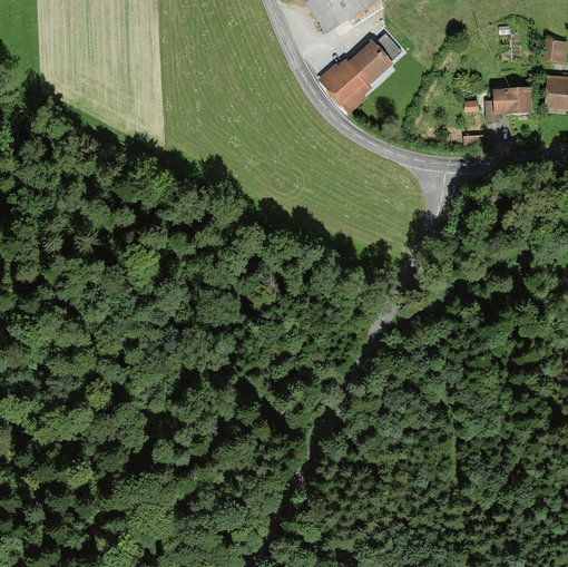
[(304,0),(324,30),(370,0),(304,0)]
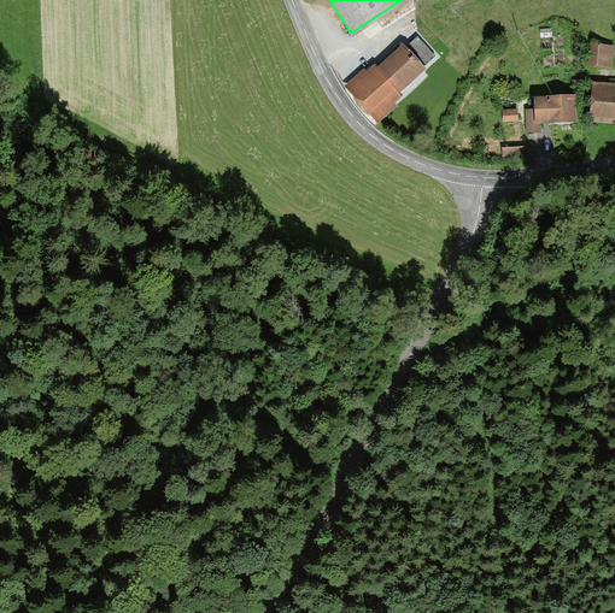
[(613,45),(590,41),(589,60),(610,63),(613,45)]
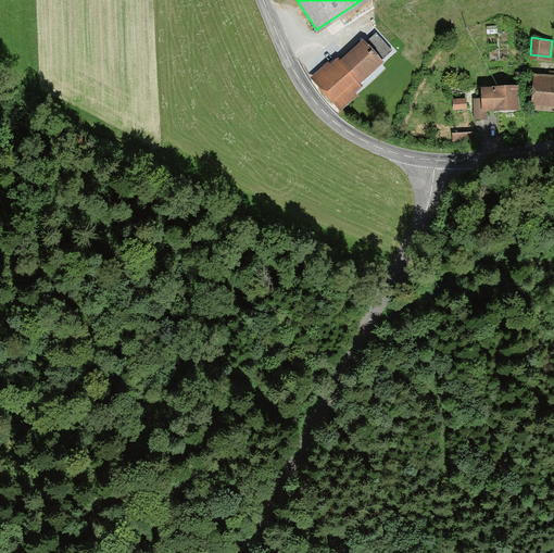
[(379,59),(362,40),(335,65),(328,59),(310,77),(339,108),(359,89),(353,84),(379,59)]
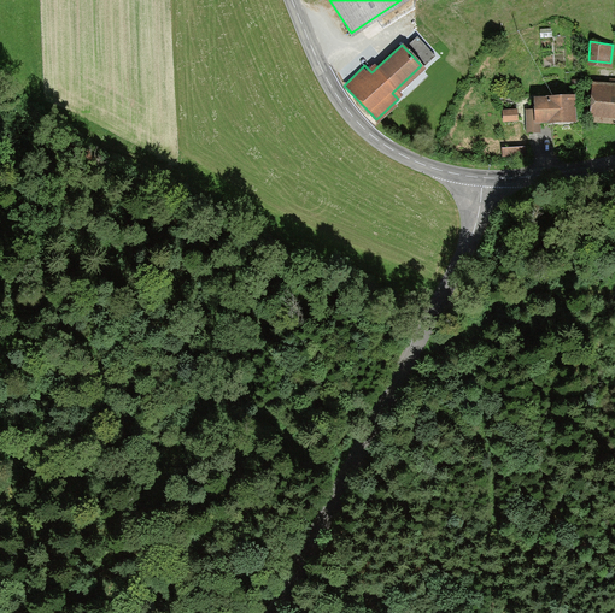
[(614,82),(592,81),(590,119),(614,119),(614,82)]
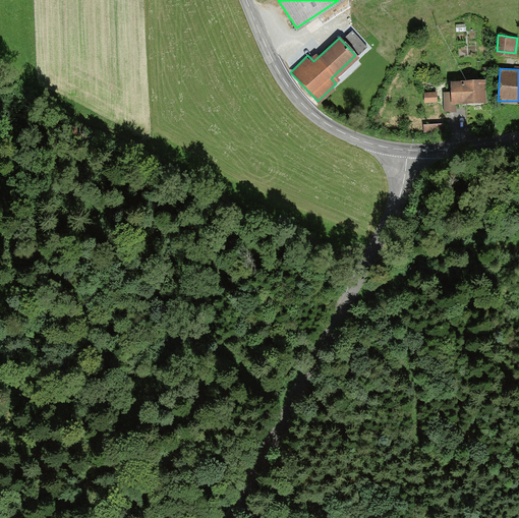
[(483,99),(482,79),(451,80),(451,91),(445,91),(446,110),(455,109),(455,100),(483,99)]
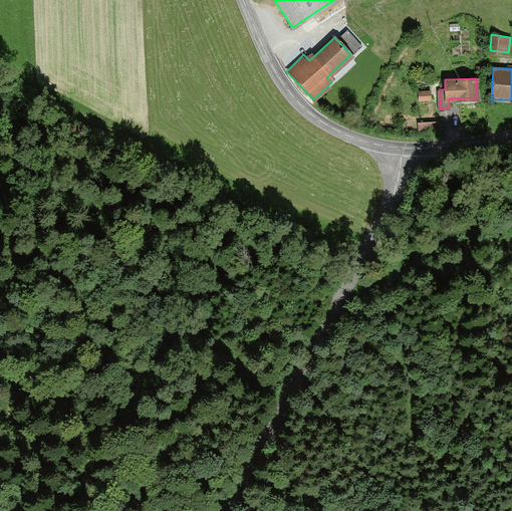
[(429,89),(419,90),(419,97),(430,96),(429,89)]
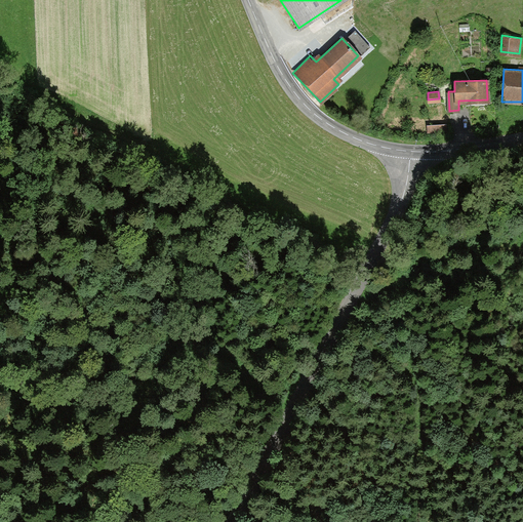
All buildings are outlined.
